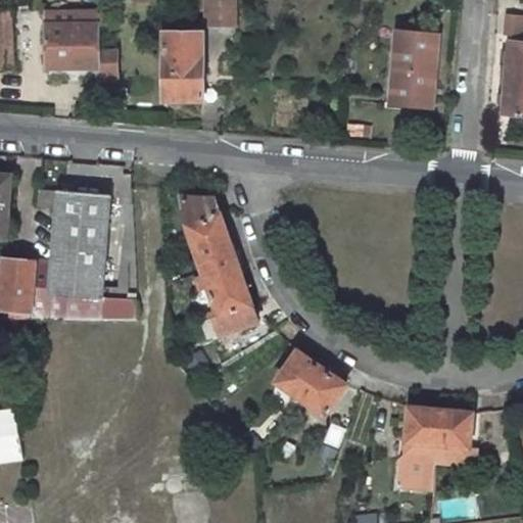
[(234,0),(205,0),(205,28),(234,28),(234,0)]
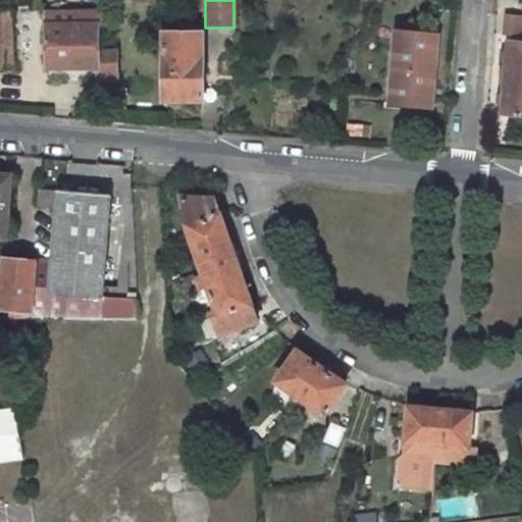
[(46,10),(47,25),(98,24),(98,10),(46,10)]
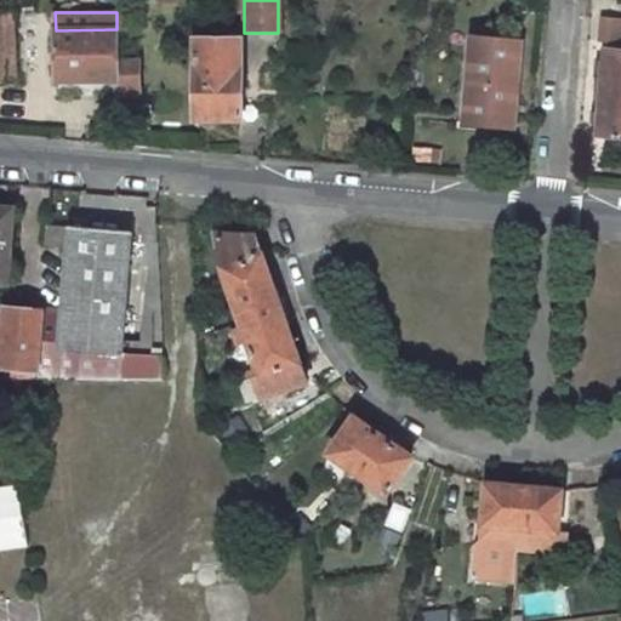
[(12,16),(0,16),(0,81),(15,81),(12,16)]
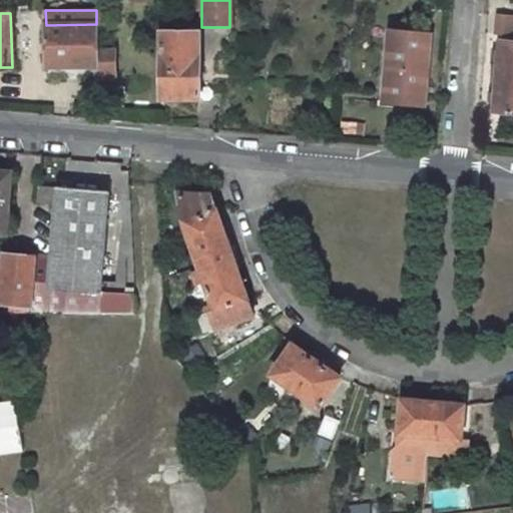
[(96,24),(46,25),(47,69),(97,68),(97,80),(115,80),(115,52),(96,53),(96,24)]
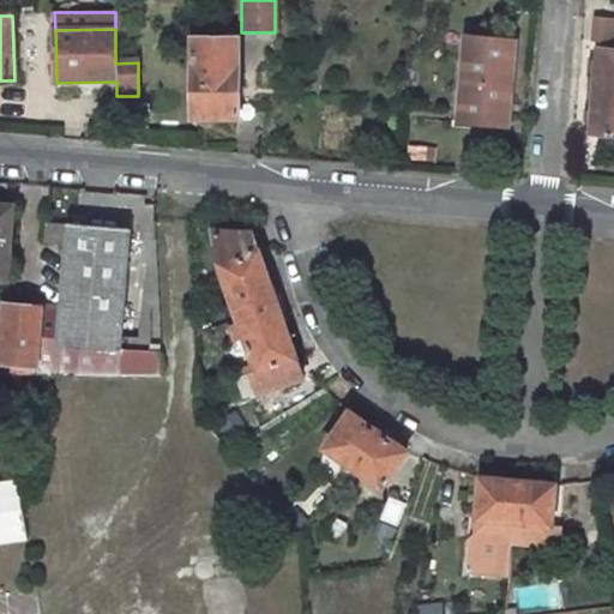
[(238,40),(192,38),(192,120),(239,119),(238,40)]
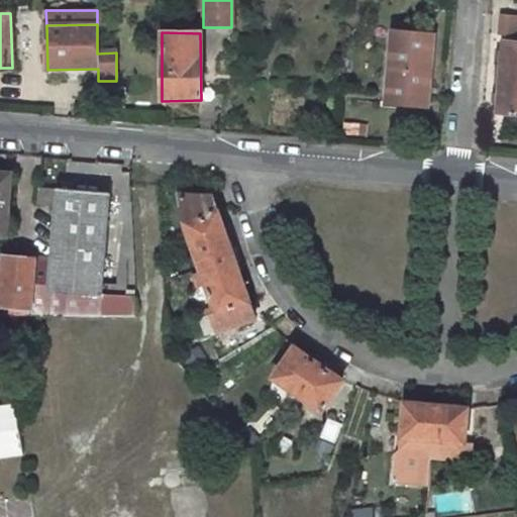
[(433,36),(392,32),(386,103),(426,106),(433,36)]
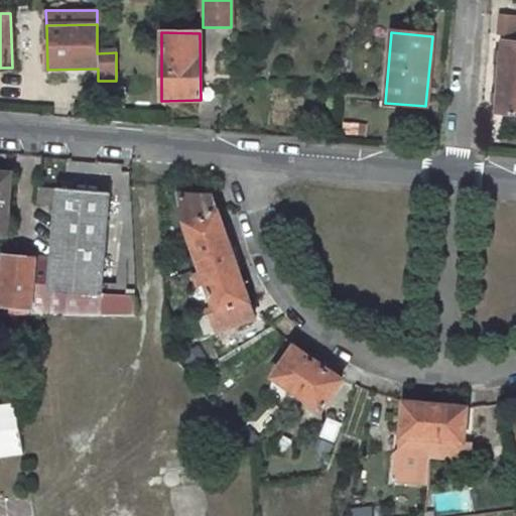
[(515,44),(502,43),(496,112),(515,114),(515,44)]
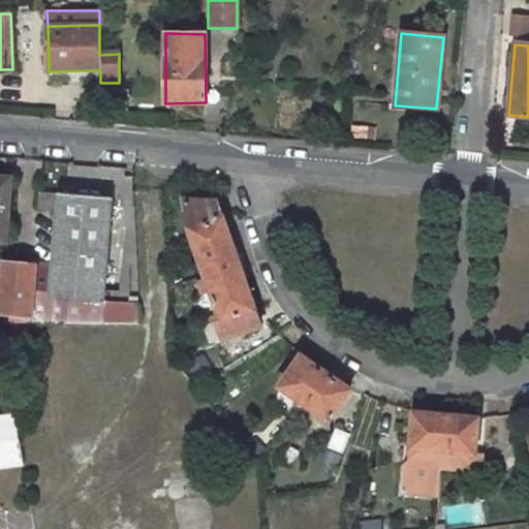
[(0,239),(6,240),(9,212),(6,212),(9,178),(0,177),(0,239)]
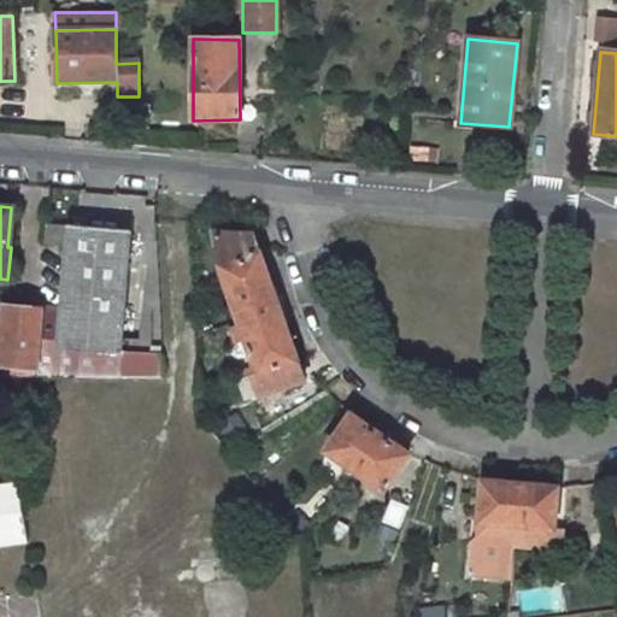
[(130,230),(68,227),(60,315),(43,313),(39,368),(39,377),(162,377),(160,354),(122,352),(130,230)]
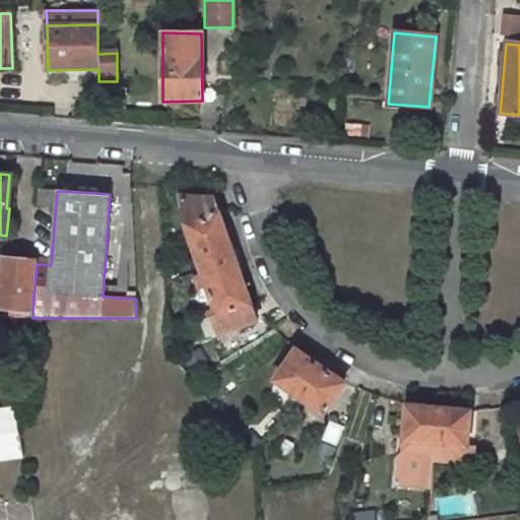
[(219,333),(257,320),(213,200),(183,197),(187,224),(217,313),(212,314),(219,333)]
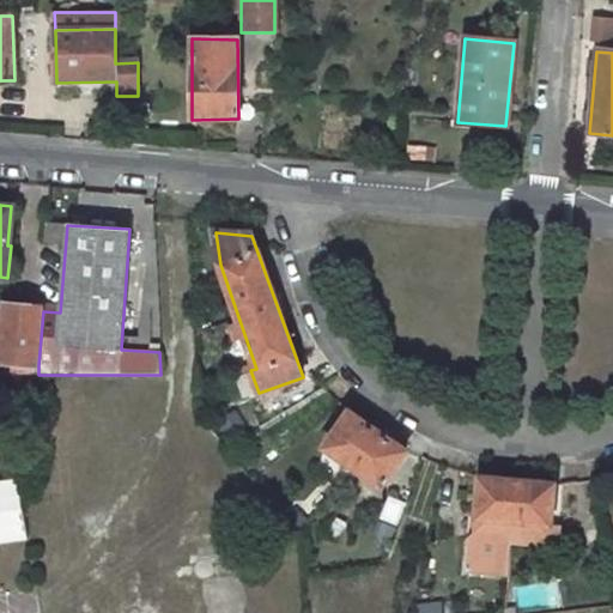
[(5,303),(0,350),(0,362),(38,365),(43,307),(5,303)]
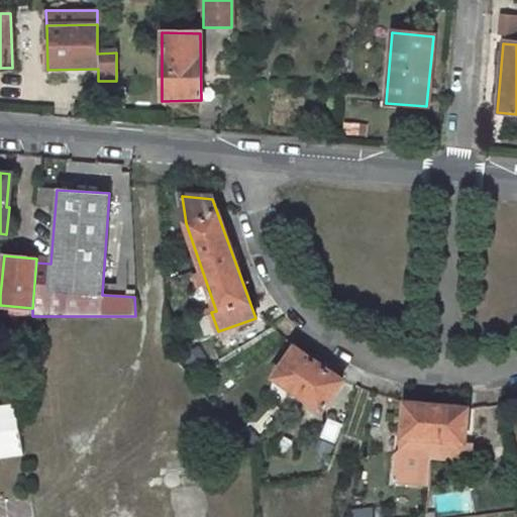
[(321,410),(343,379),(295,345),(273,377),(321,410)]
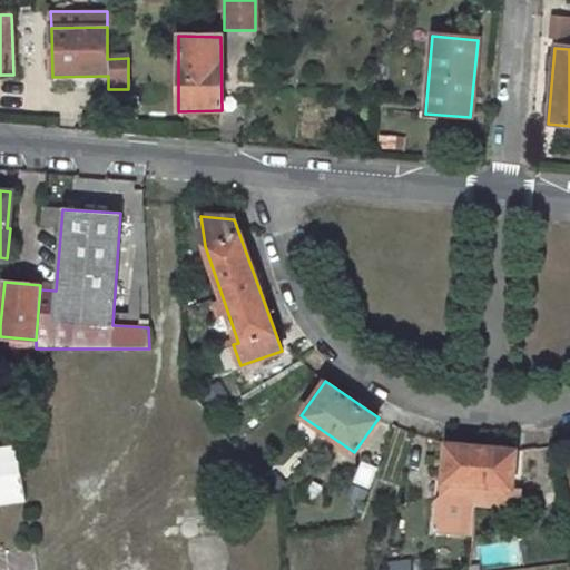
[(517,449),(446,443),(442,482),(435,482),(434,502),(519,508),(520,489),(513,488),(517,449)]
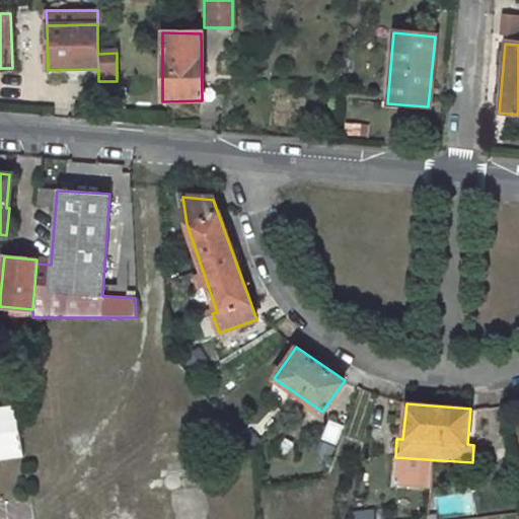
[(9,404),(0,405),(0,460),(16,458),(9,404)]
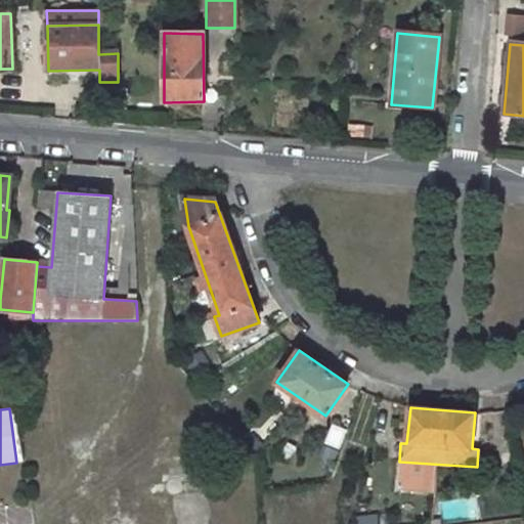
[(329,425),(322,444),(338,448),(344,430),(329,425)]
